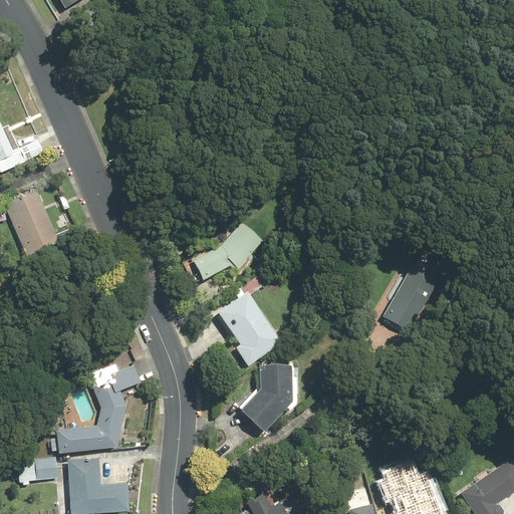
[(56,0),(62,9),(76,0),(56,0)]
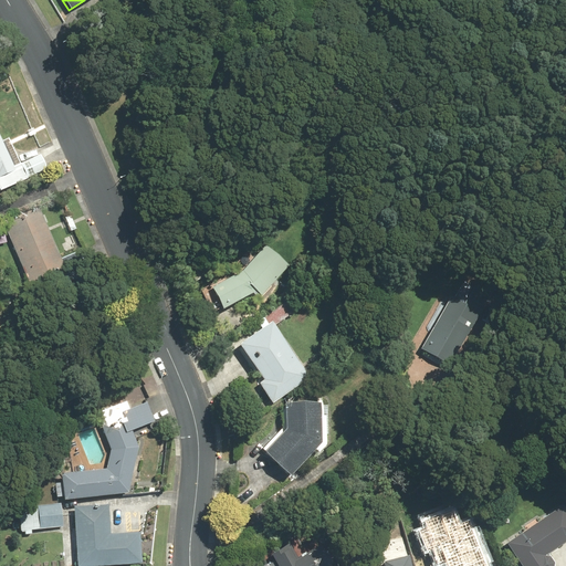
[(0,190),(25,181),(21,169),(14,173),(0,137),(0,190)]
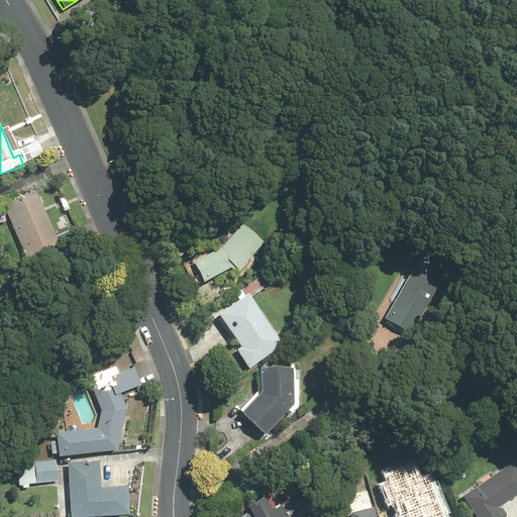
[(34,193),(2,206),(26,267),(59,253),(34,193)]
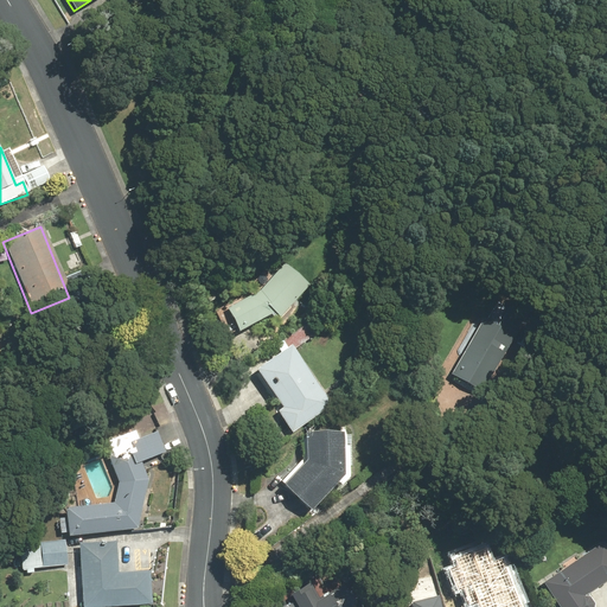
[(257,289),(213,312),(227,337),(270,315),(268,310),(278,318),(307,285),(282,263),(259,291),(257,289)]
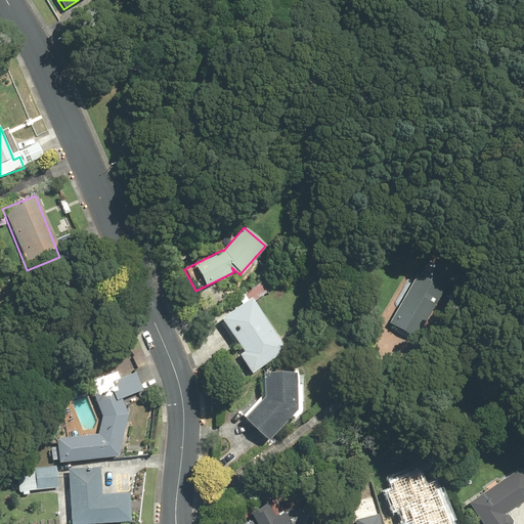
[(416,275),(387,325),(408,338),(438,292),(416,275)]
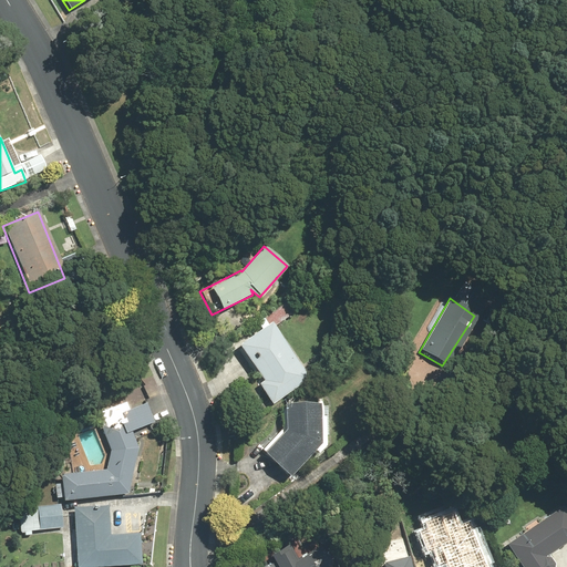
[(270,323),(237,346),(261,381),(257,384),(271,404),(308,379),(270,323)]
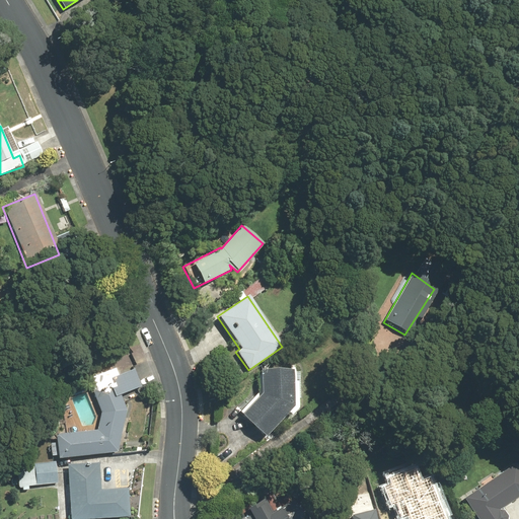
[(55,435),(57,459),(112,453),(117,452),(126,411),(120,395),(140,387),(134,369),(110,378),(113,383),(91,391),(100,414),(96,430),(55,435)]
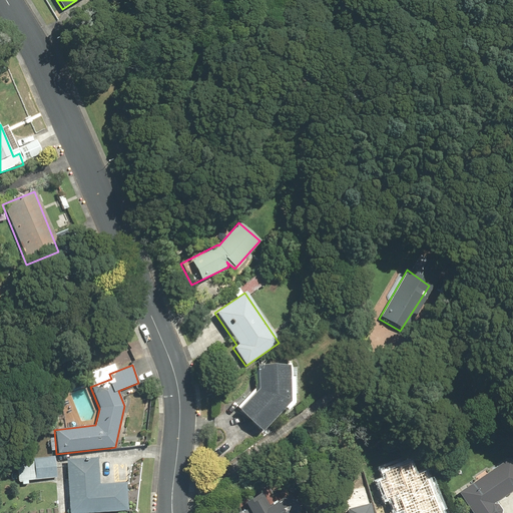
[(289,402),(289,400),(289,389),(288,366),(255,366),(257,390),(237,410),(261,432),(289,402)]
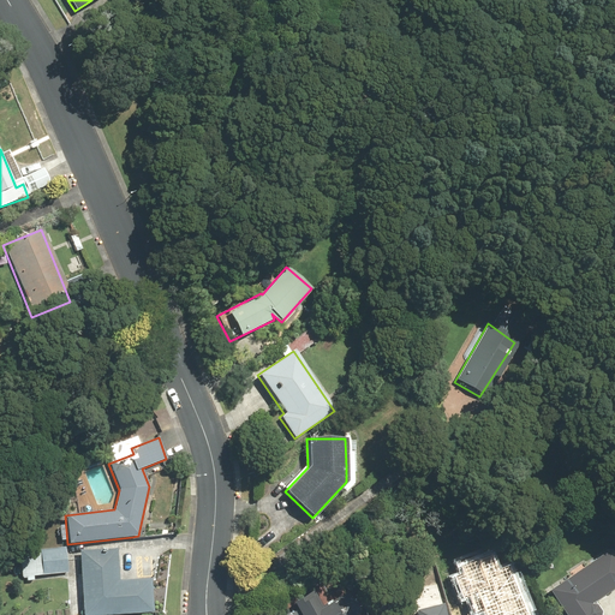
[(67,573),(65,548),(19,553),(22,578),(25,577),(27,581),(34,580),(33,577),(67,573)]
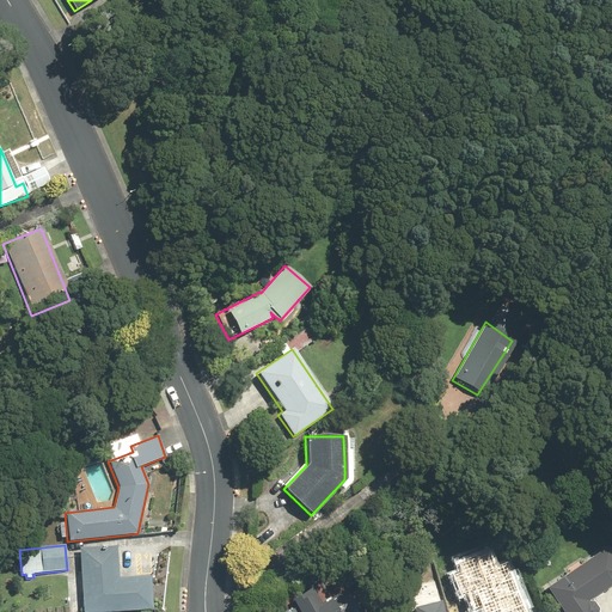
[(116,545),(78,548),(81,611),(126,611),(152,611),(150,575),(117,577),(116,545)]
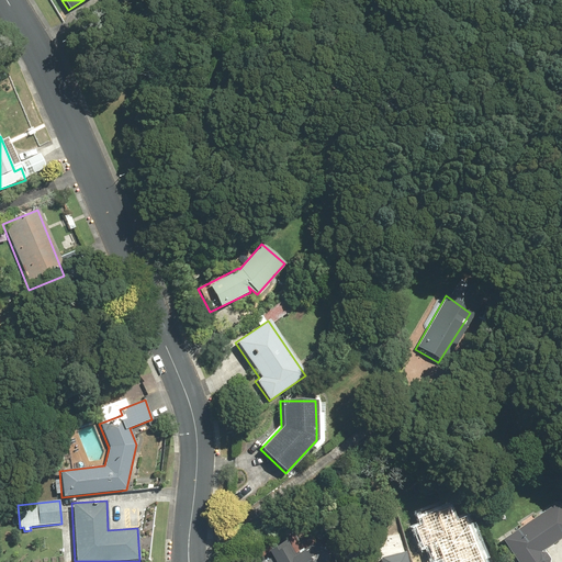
[(549,561),(542,551),(561,537),(561,509),(558,503),(498,541),(512,561),(549,561)]
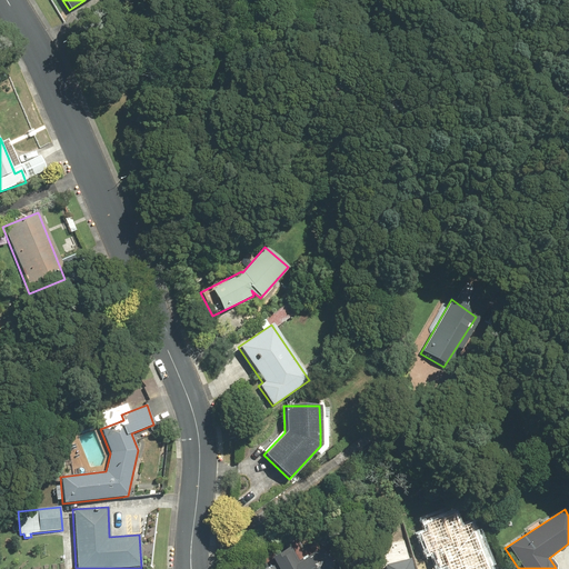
[(421,533),(428,555),(435,552),(439,567),(450,563),(451,568),(487,568),(472,526),(465,528),(458,510),(427,521),(430,530),(421,533)]
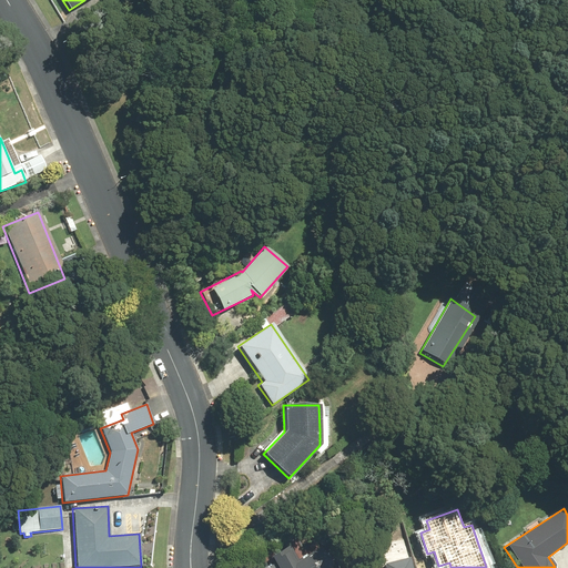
[(261,567),(310,567),(304,557),(295,561),(286,546),(266,557),(271,564),(261,567)]
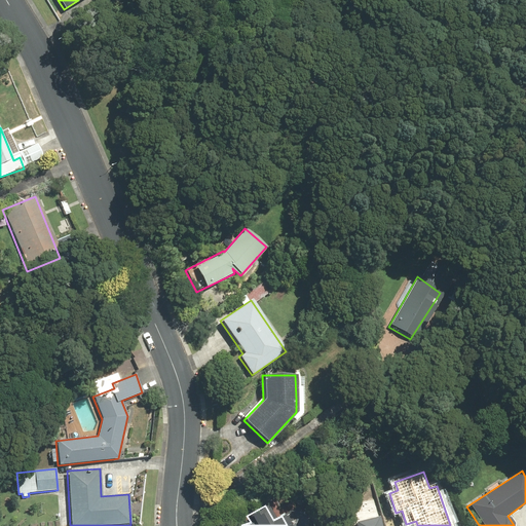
[(357,525),(379,525),(378,517),(355,522),(357,525)]
